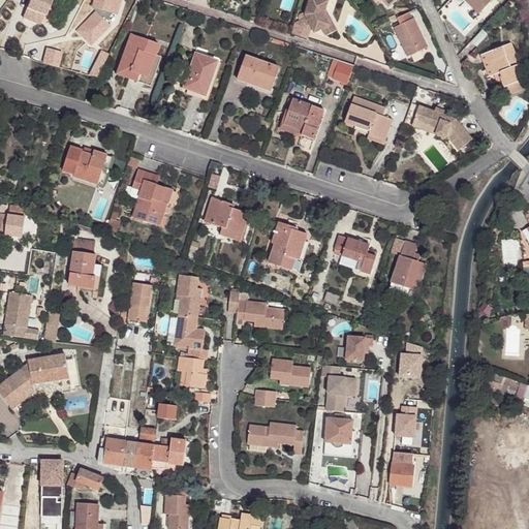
[(44,16),(47,16),(52,0),(29,0),(23,18),(35,23),(38,12),(44,16)]
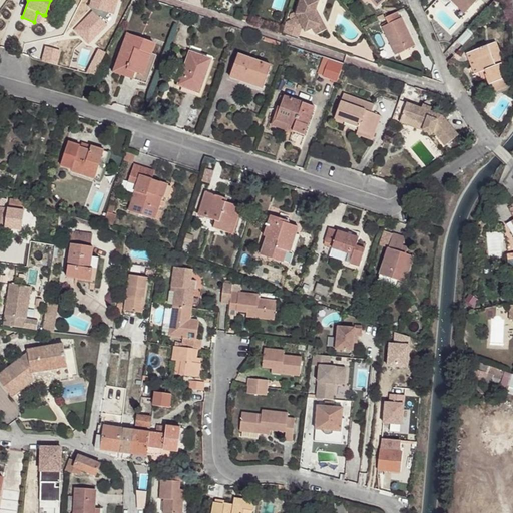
[(301,29),(303,28),(305,32),(313,29),(320,25),(315,14),(316,10),(319,0),(301,0),(297,15),(298,17),(291,21),(286,23),(283,33),(298,38),(301,29)]
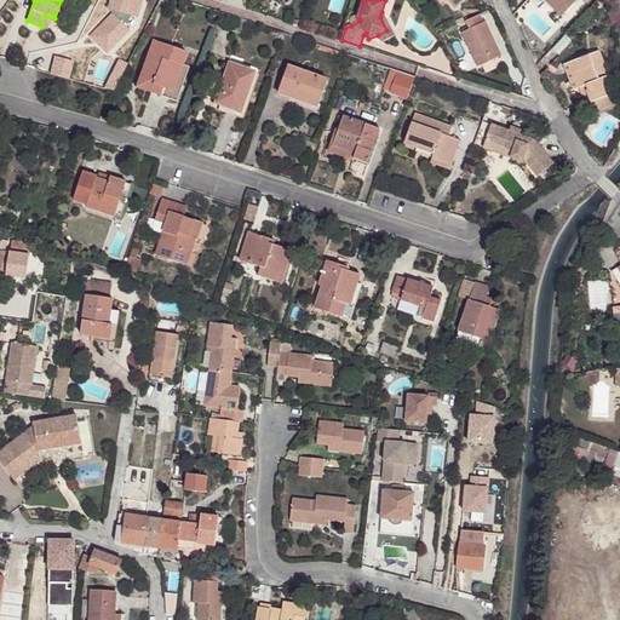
[(544,0),(562,17),(577,0),(544,0)]
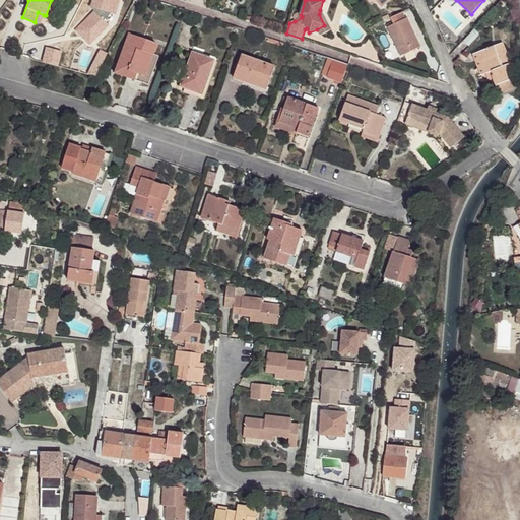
[(324,25),(317,29),(320,36),(331,30),(320,10),(319,14),(324,25)]
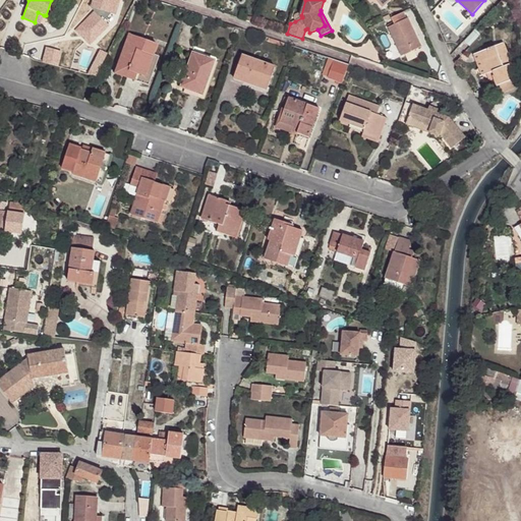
[(107,11),(99,23),(103,26),(112,14),(107,11)]
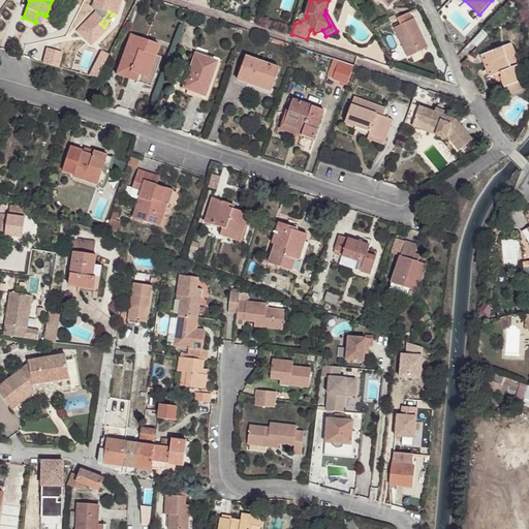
[(38,12),(35,23),(40,25),(44,16),(38,12)]
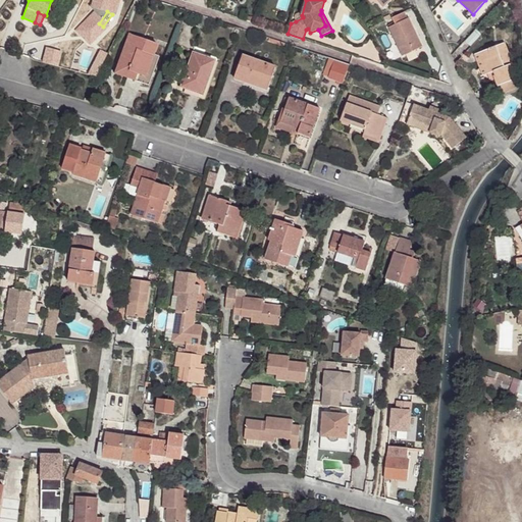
[(422,47),(409,18),(407,18),(404,12),(392,18),(395,24),(388,28),(403,56),(422,47)]
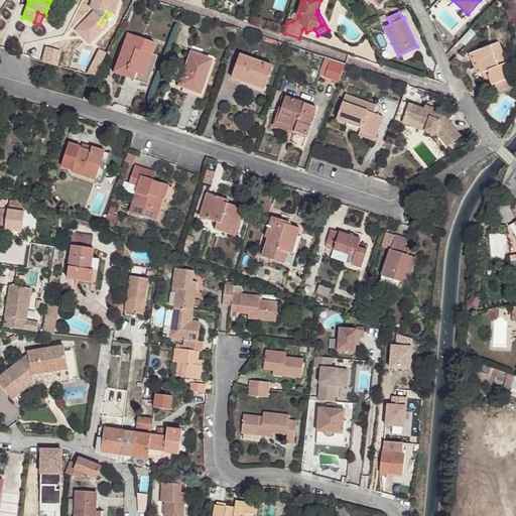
[(83,33),(92,40),(102,26),(98,23),(93,19),(83,33)]
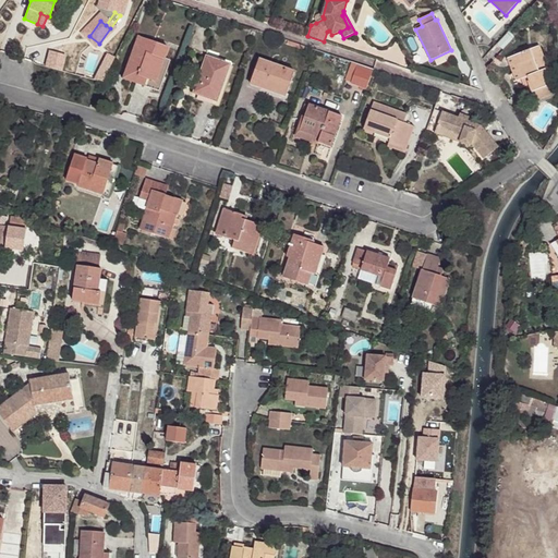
[(167,47),(137,37),(125,69),(129,71),(128,76),(136,80),(137,76),(155,83),(164,59),(167,47)]
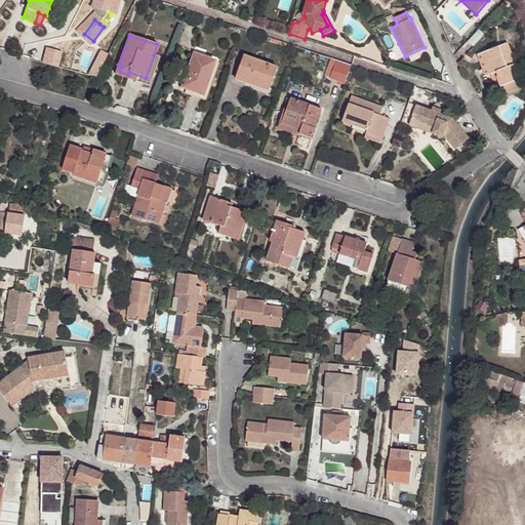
[(482,53),(490,74),(496,72),(498,77),(505,95),(522,88),(514,66),(516,65),(508,44),(482,53)]
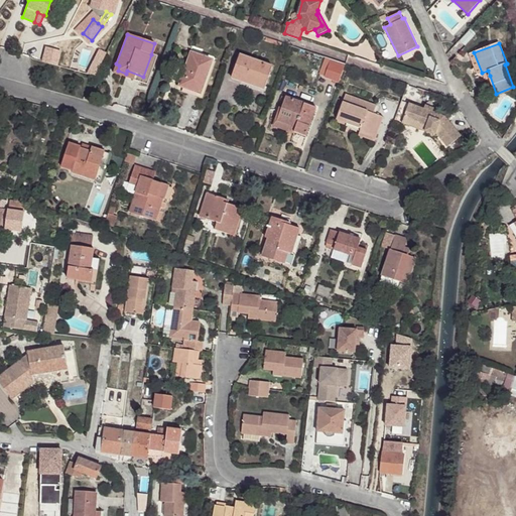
[(178,86),(200,93),(211,59),(190,52),(178,86)]
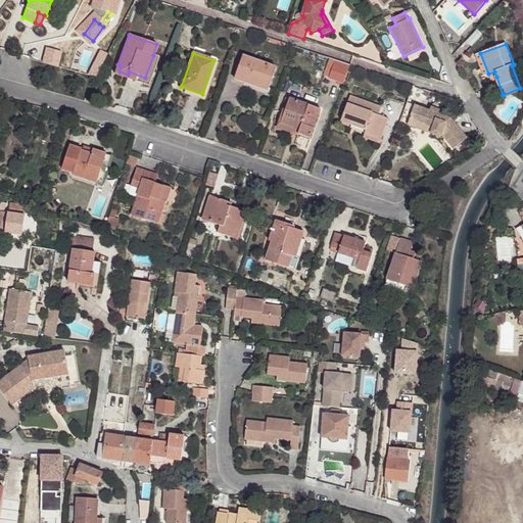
[(476,55),(484,76),(488,74),(480,53),(476,55)]
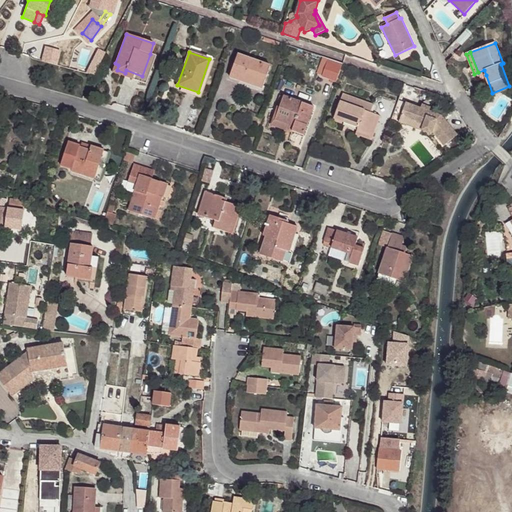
[(156,56),(150,54),(142,76),(126,70),(125,73),(117,70),(118,65),(115,63),(112,72),(146,84),(156,56)]
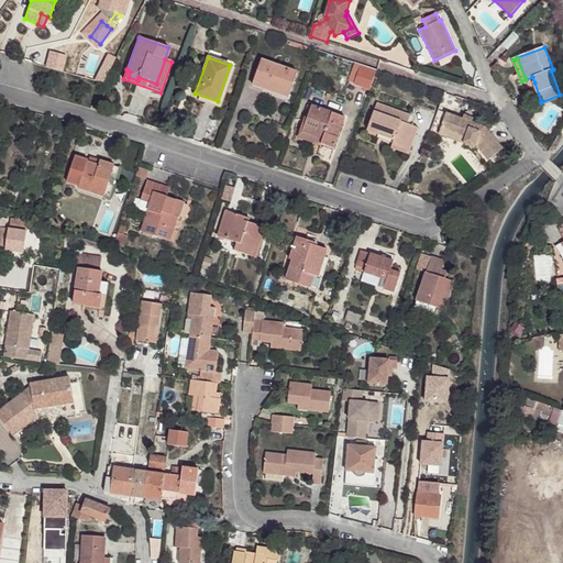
[(289,95),(297,73),(262,61),(253,85),(265,89),(265,87),(289,95)]
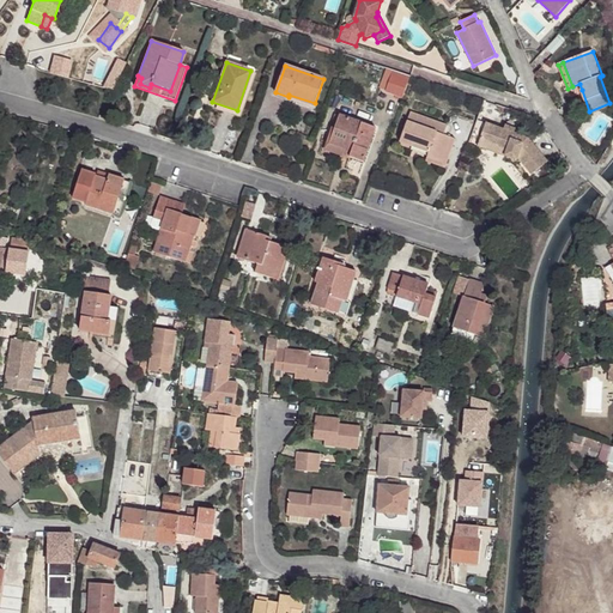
[(404,97),(411,77),(394,71),(386,91),(404,97)]
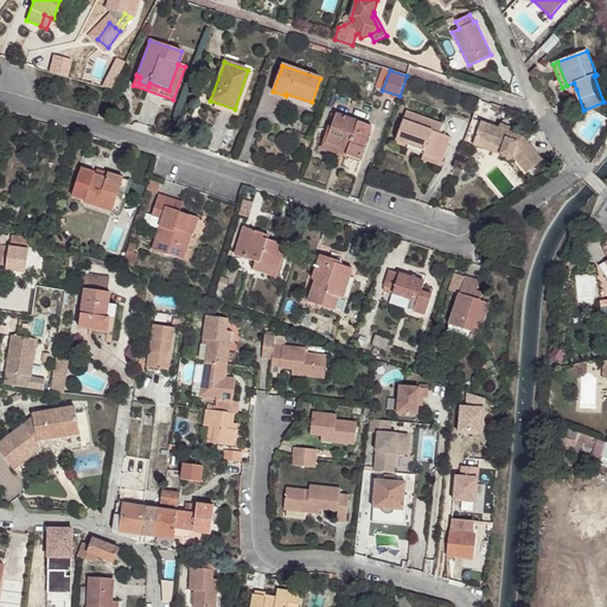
[(311,106),(312,102),(286,94),(286,96),(311,106)]
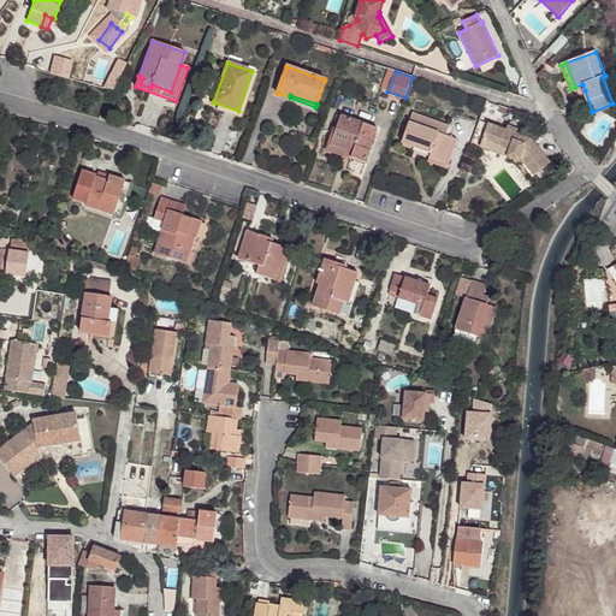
[(402,143),(414,147),(415,143),(432,149),(431,154),(430,158),(444,163),(452,138),(445,136),(449,126),(413,113),(402,143)]
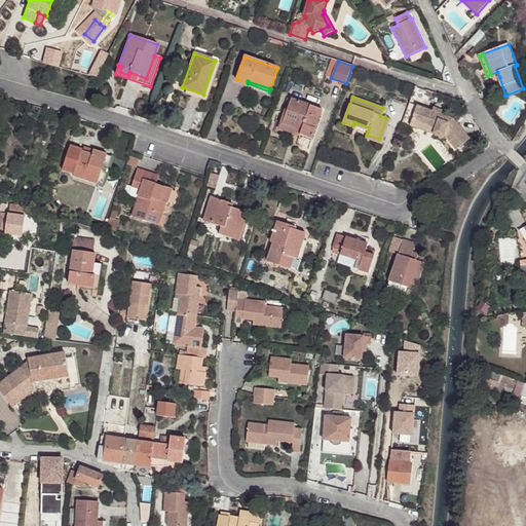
[(296,134),(312,139),(323,110),(291,99),(291,100),(288,99),(278,122),(298,129),(296,134)]
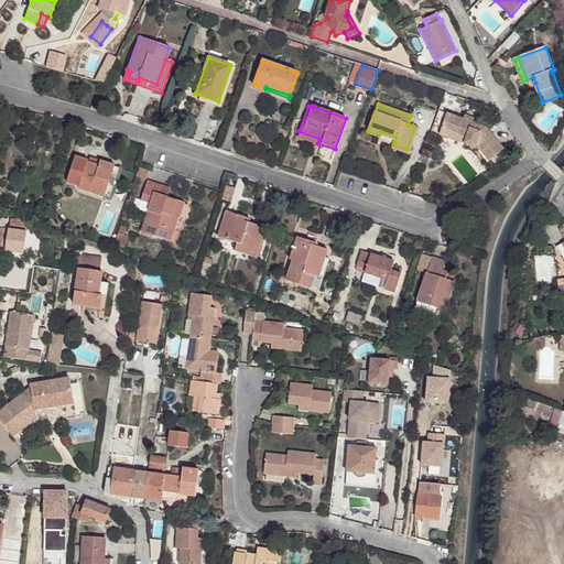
[(465,143),(475,148),(476,144),(477,143),(483,149),(483,152),(489,161),(503,149),(486,128),(473,122),(464,119),(447,114),(442,128),(458,134),(459,136),(466,139),(465,143)]
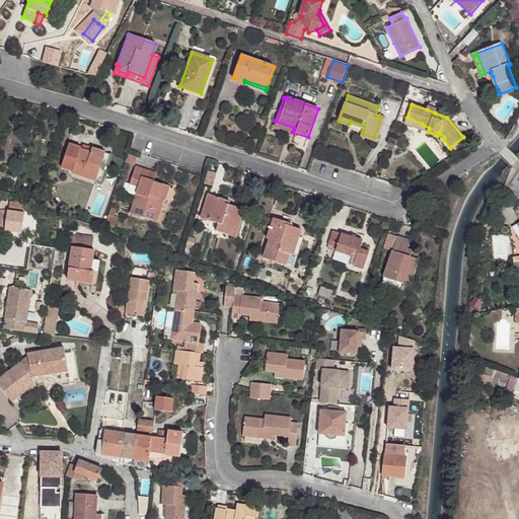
[(374,137),(362,133),(361,136),(376,142),(385,118),(381,117),(374,137)]
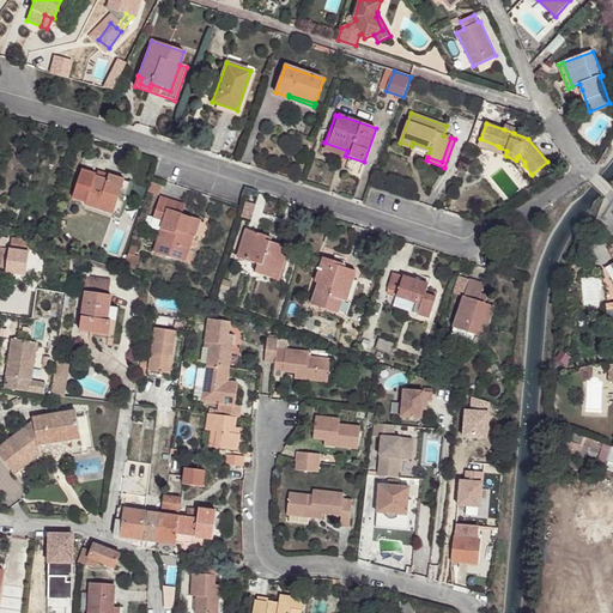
[(505,156),(507,151),(499,147),(498,146),(480,139),(478,146),(505,156)]
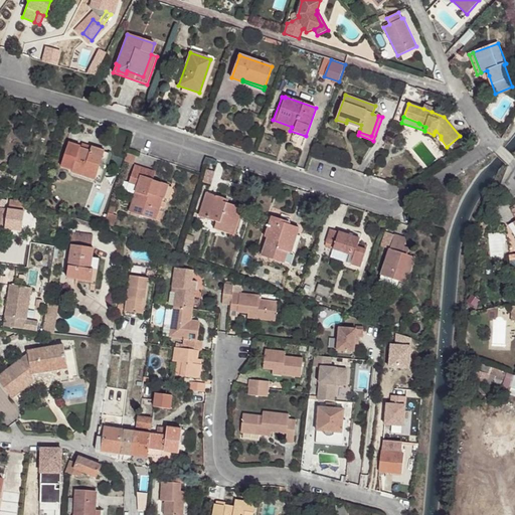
[(292,127),(273,120),(272,125),(290,131),(292,127)]
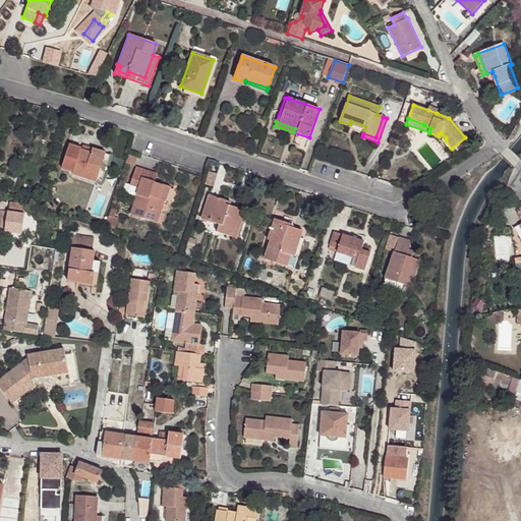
[(351,121),(350,124),(364,130),(365,126),(351,121)]
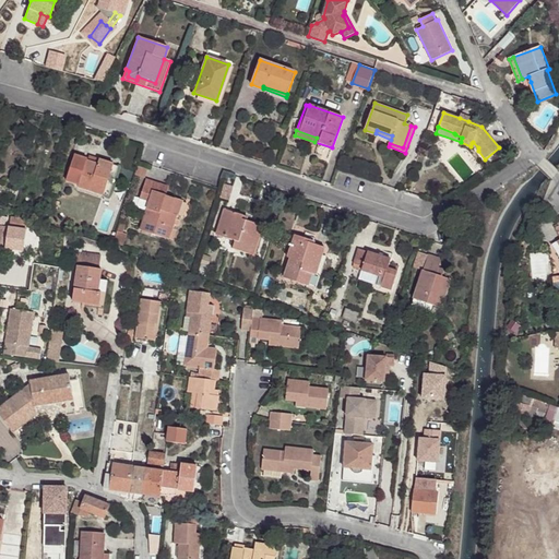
[(104,194),(114,165),(114,164),(99,159),(98,165),(87,162),(86,161),(87,159),(74,155),(67,181),(79,185),(78,187),(104,195),(104,194)]
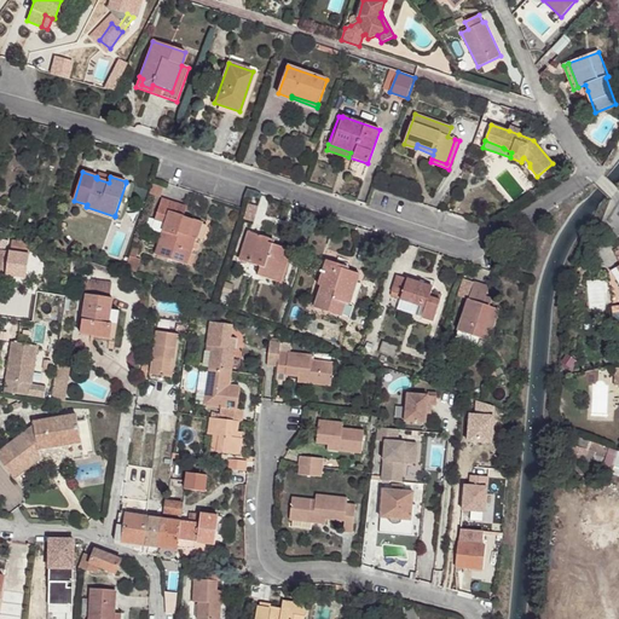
[(131,185),(126,183),(115,215),(120,217),(131,185)]
